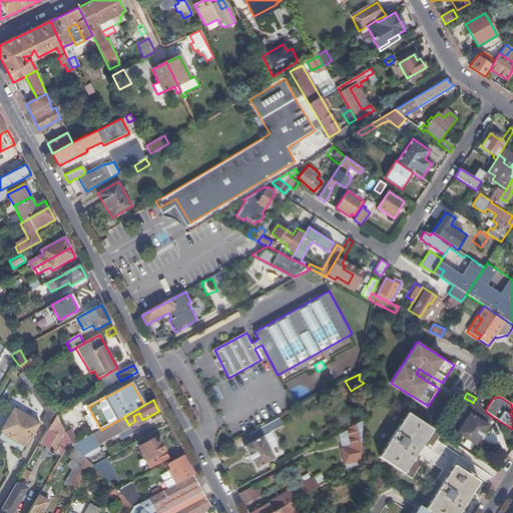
[(466,411),(470,414),(457,433),(476,446),(489,426),(488,425),(493,417),(485,411),(484,411),(473,403),(472,402),(466,411)]
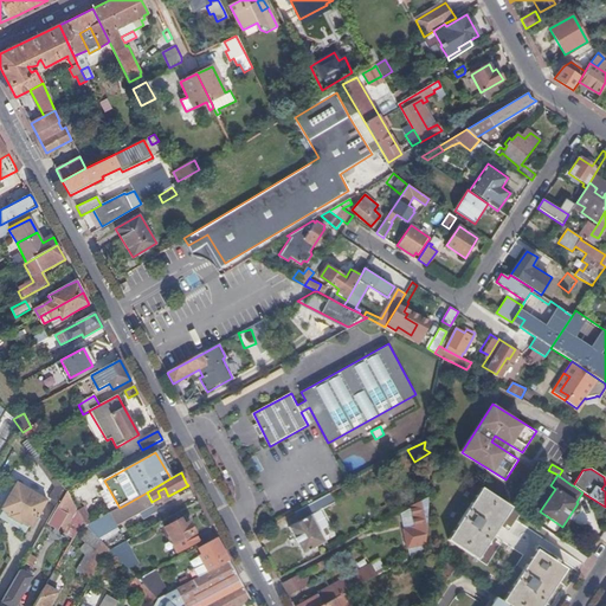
[(1,510),(12,516),(11,517),(21,523),(23,522),(32,528),(47,501),(17,483),(1,510)]
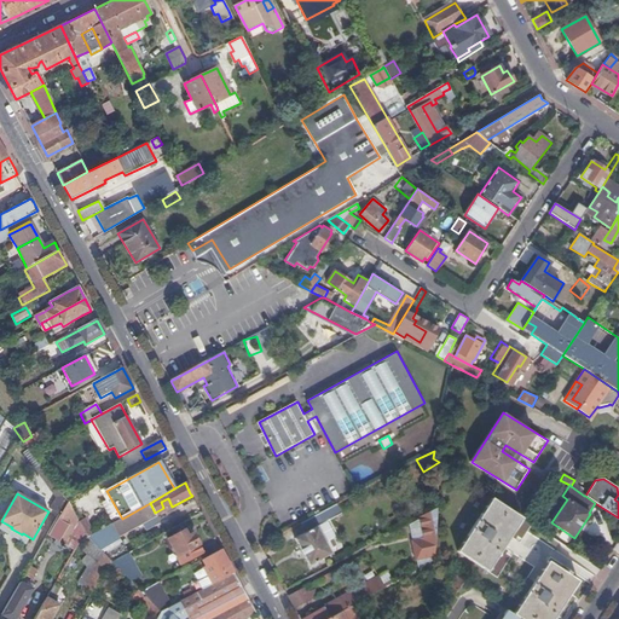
[(85,533),(87,538),(94,533),(75,497),(68,502),(68,503),(85,533)]
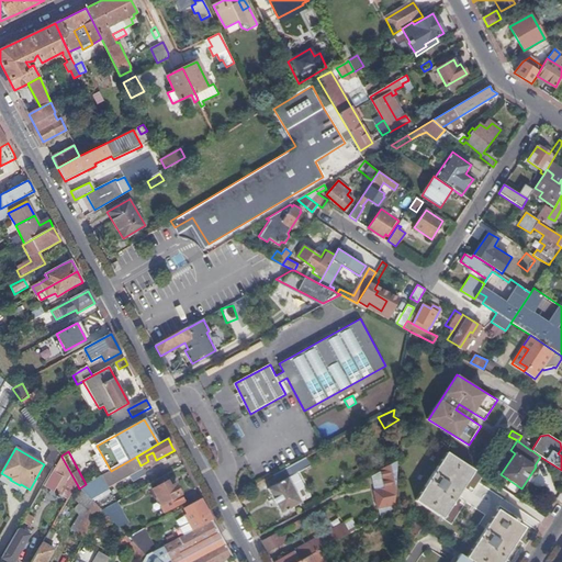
[(442,518),(474,470),(447,452),(415,501),(442,518)]
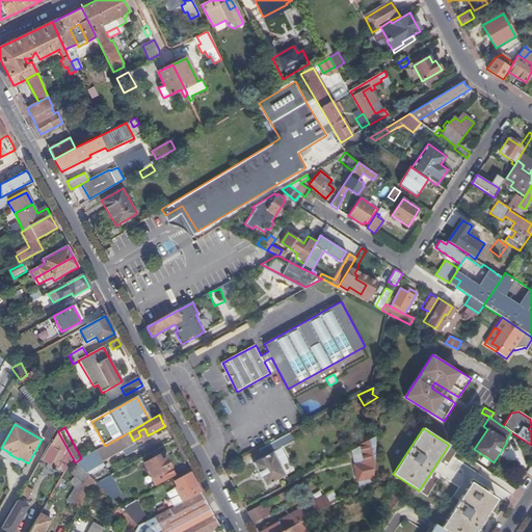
[(64,473),(67,470),(73,458),(58,432),(42,459),(64,473)]
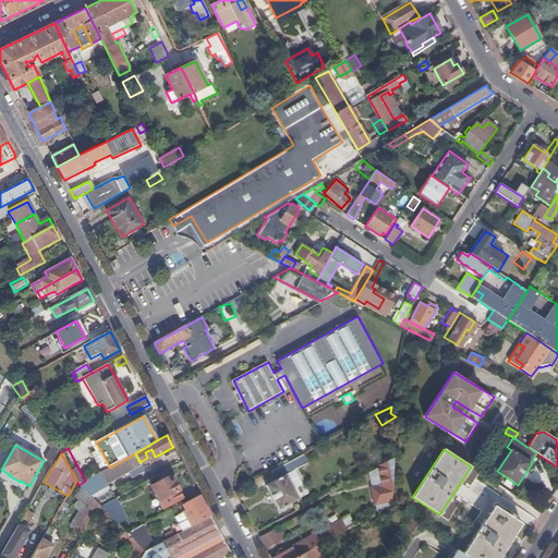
[(79,485),(89,497),(112,484),(122,478),(120,473),(140,462),(135,453),(110,468),(85,481),(79,485)]
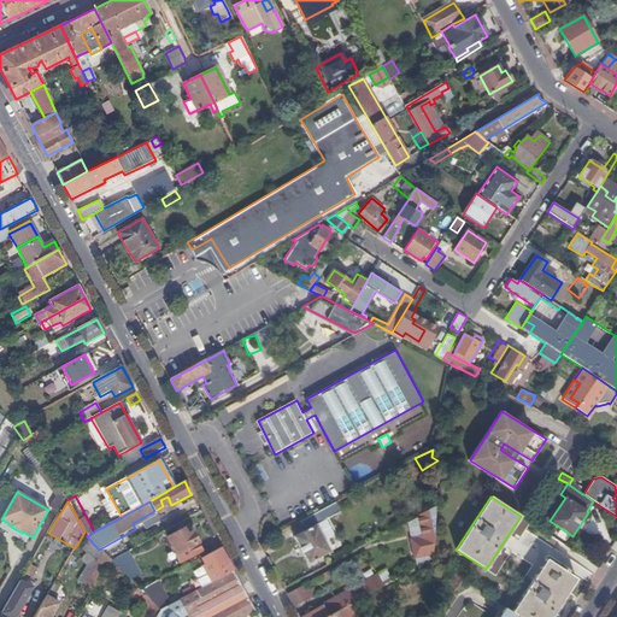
[(335,501),(299,522),(305,530),(293,536),(300,550),(309,564),(330,552),(324,540),(336,534),(328,518),(341,511),(335,501)]
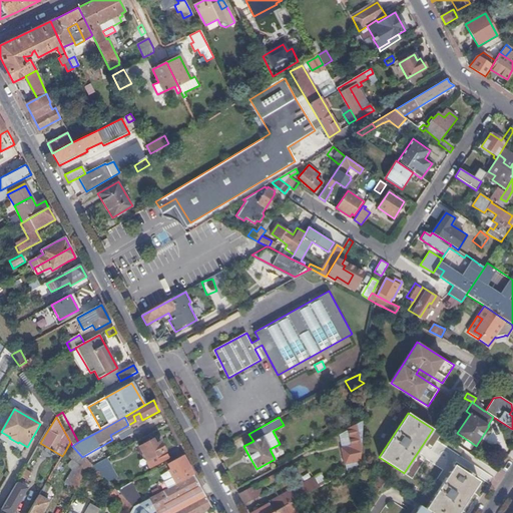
[(362,421),(348,429),(351,446),(341,449),(345,465),(359,462),(362,421)]
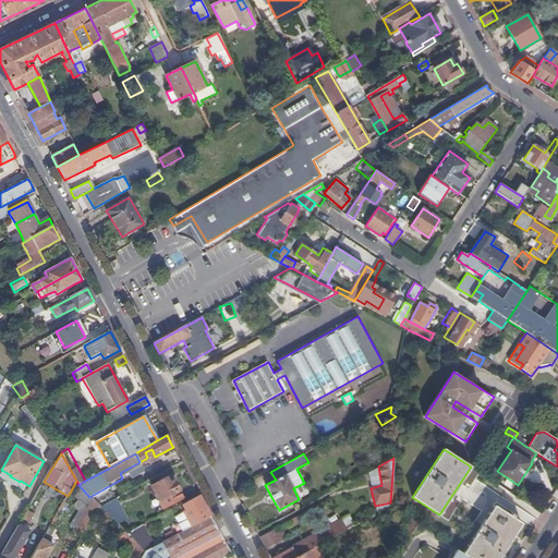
[(182,498),(170,475),(152,486),(164,509),(182,498)]
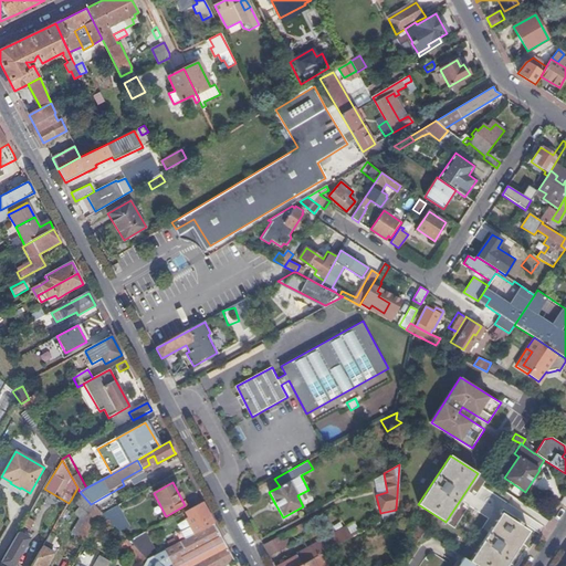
[(98,511),(94,506),(91,504),(80,492),(77,488),(71,500),(77,509),(83,513),(70,535),(84,544),(93,530),(88,527),(98,511)]
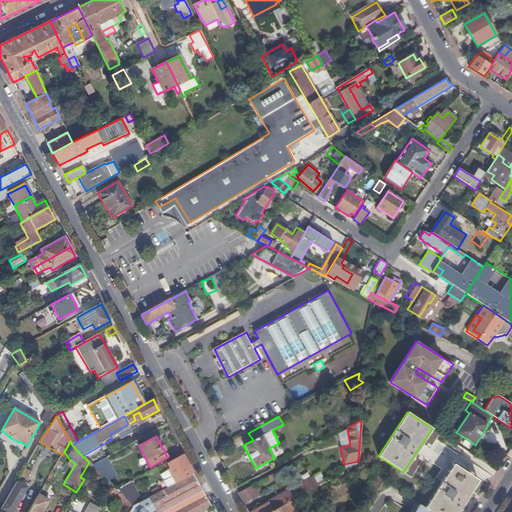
[(93,466),(106,459),(101,450),(85,458),(89,462),(92,465),(93,466)]
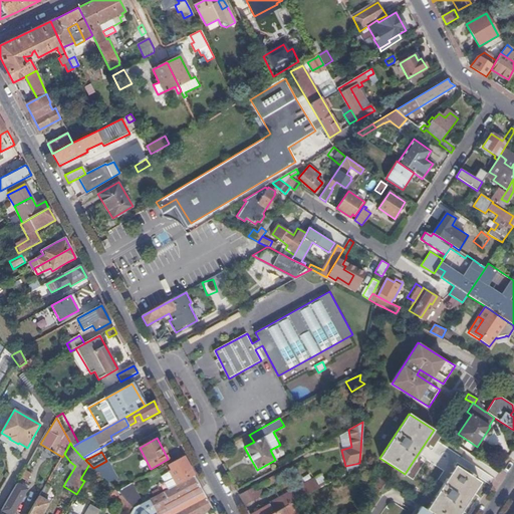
[(169,490),(194,476),(191,469),(184,457),(174,462),(174,463),(169,465),(173,471),(171,473),(174,479),(165,484),(169,490)]
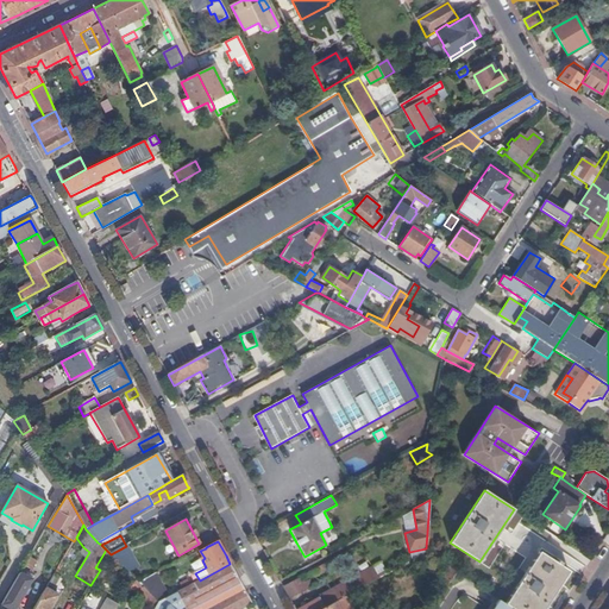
[(139,567),(126,546),(111,554),(113,557),(137,581),(139,584),(156,575),(149,562),(139,567)]
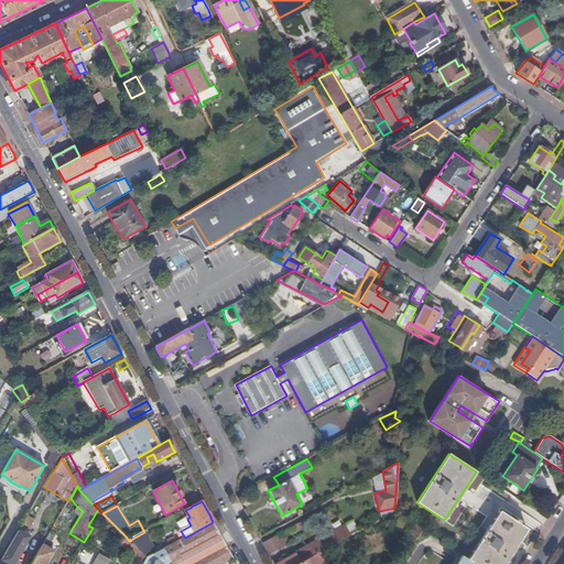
[(99,517),(101,512),(98,509),(88,525),(93,528),(99,517)]
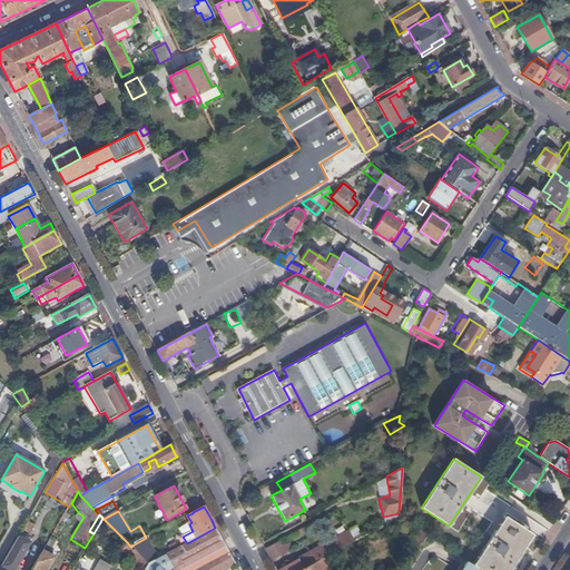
[(473,566),(480,569),(510,569),(533,536),(524,530),(526,529),(522,527),(521,528),(505,518),(492,538),(484,532),(480,540),(487,546),(473,566)]
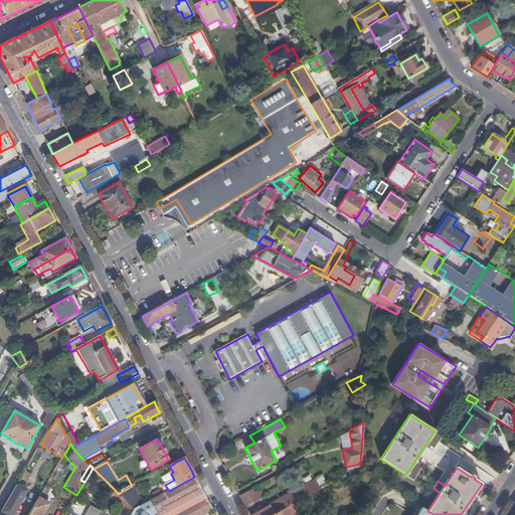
[(30,475),(25,472),(1,512),(5,514),(13,514),(24,497),(23,496),(26,491),(22,488),(30,475)]
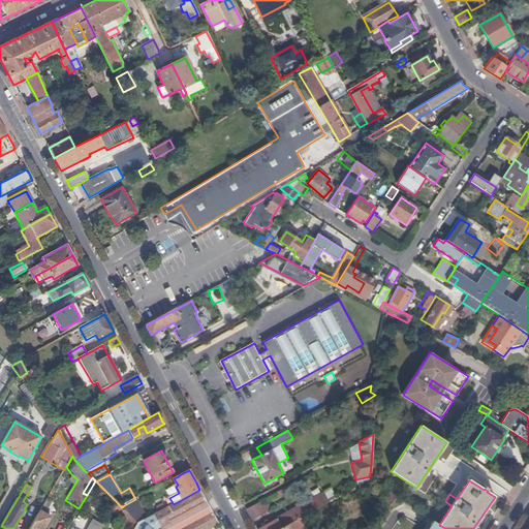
[(324,495),(329,502),(339,497),(333,487),(323,492),(323,493),(324,494),(324,495)]
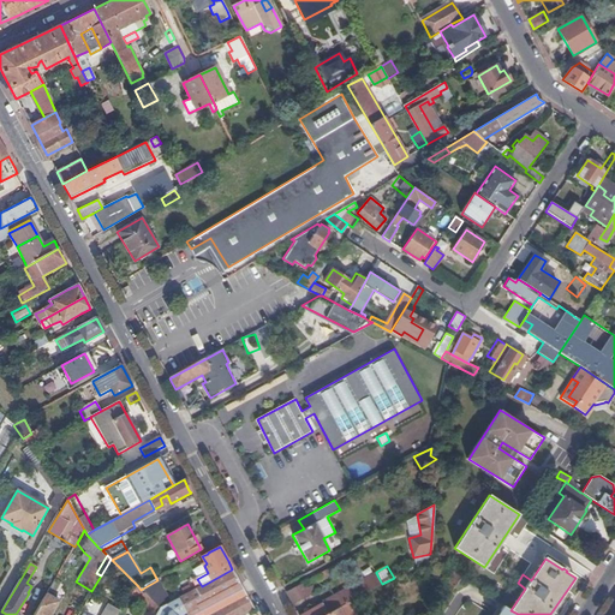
[(332,575),(328,568),(320,574),(322,580),(332,575)]
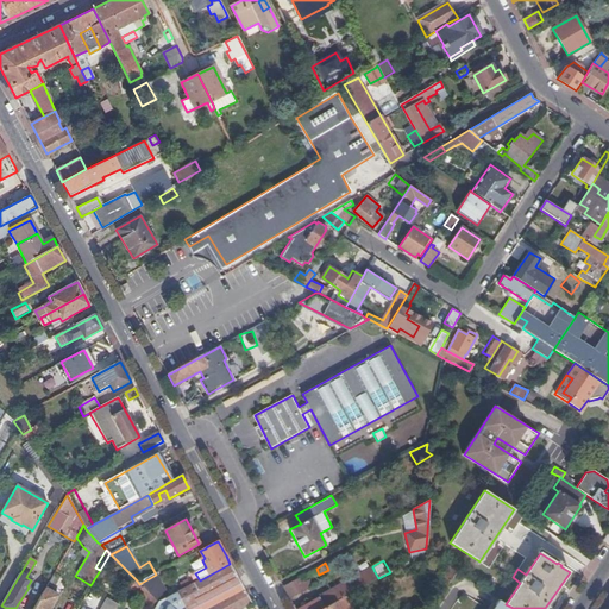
[(240,608),(252,603),(243,588),(230,564),(200,581),(171,595),(164,600),(170,604),(174,608),(183,608),(186,608),(240,608)]
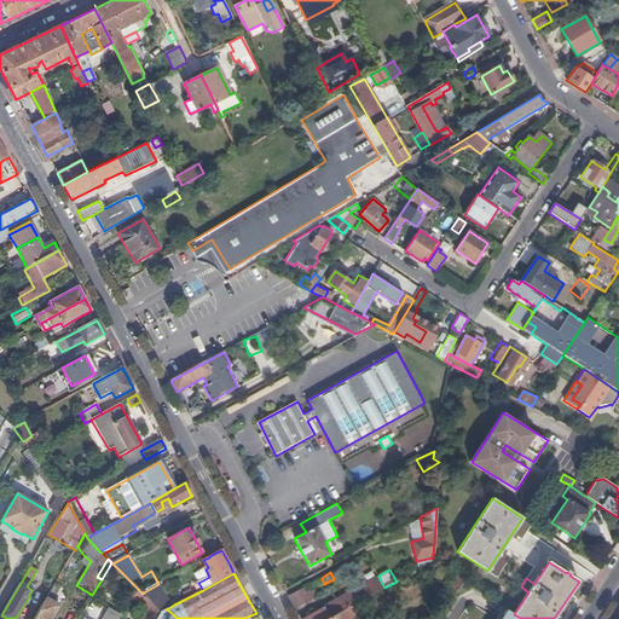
[(450,603),(464,582),(456,576),(450,588),(443,600),(450,603)]
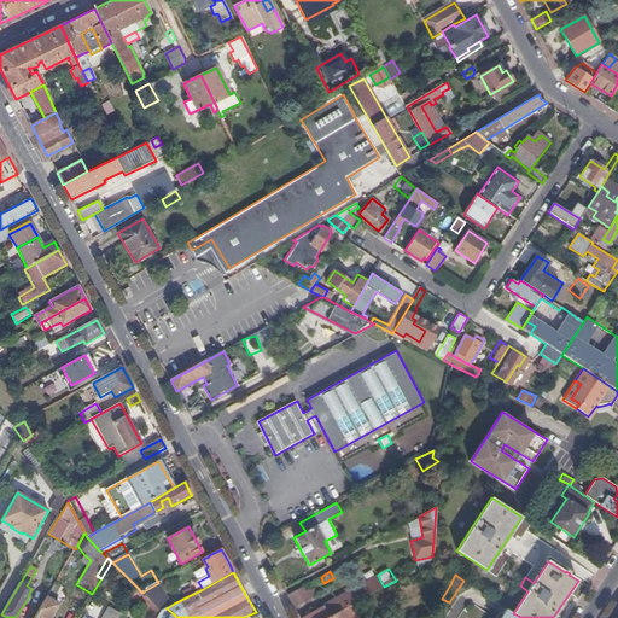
[(327,617),(356,602),(384,587),(379,578),(379,577),(378,576),(322,605),(324,607),(304,617),(327,617)]
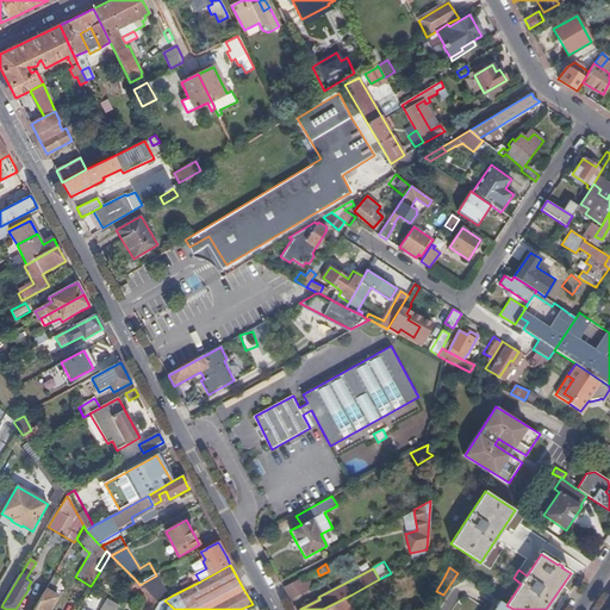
[(165,601),(172,596),(159,576),(156,576),(139,585),(155,599),(159,604),(165,601)]
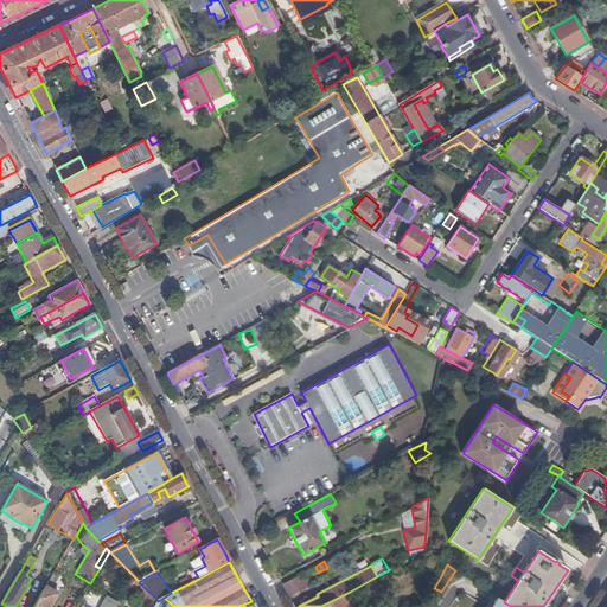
[(282,585),(289,598),(312,585),(308,577),(302,581),(299,575),(282,585)]
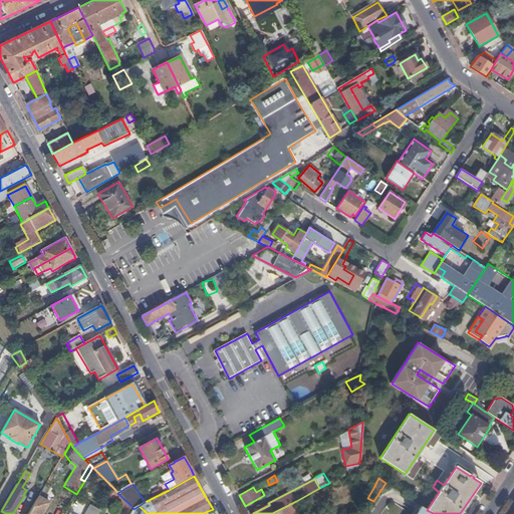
[(124,510),(131,505),(117,493),(115,490),(110,496),(111,498),(124,510)]
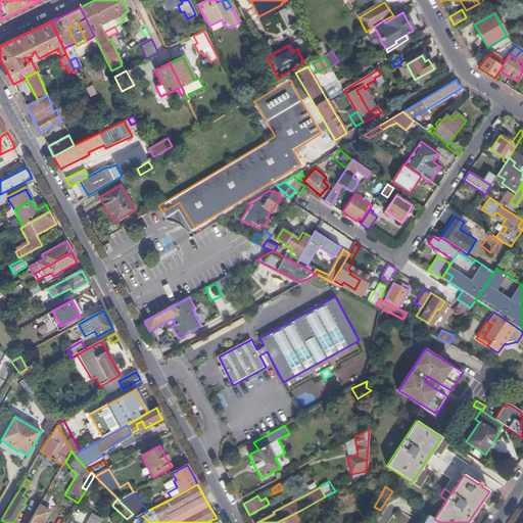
[(29,522),(42,522),(49,512),(39,506),(29,522)]
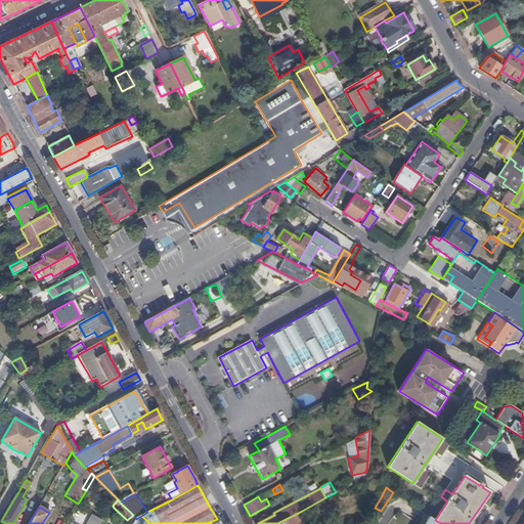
[(277,523),(302,523),(307,521),(302,511),(277,523)]
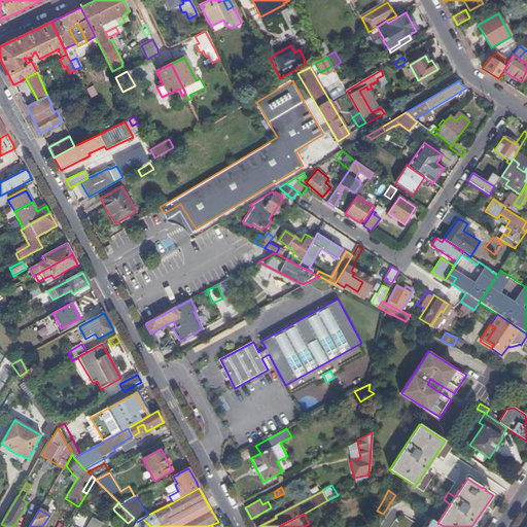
[(104,526),(106,525),(93,518),(86,526),(104,526)]
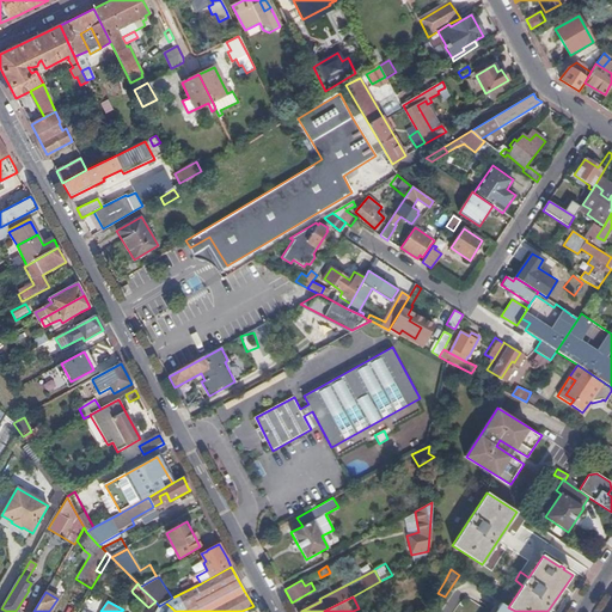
[(152,611),(154,611),(159,606),(155,601),(148,607),(152,611)]
